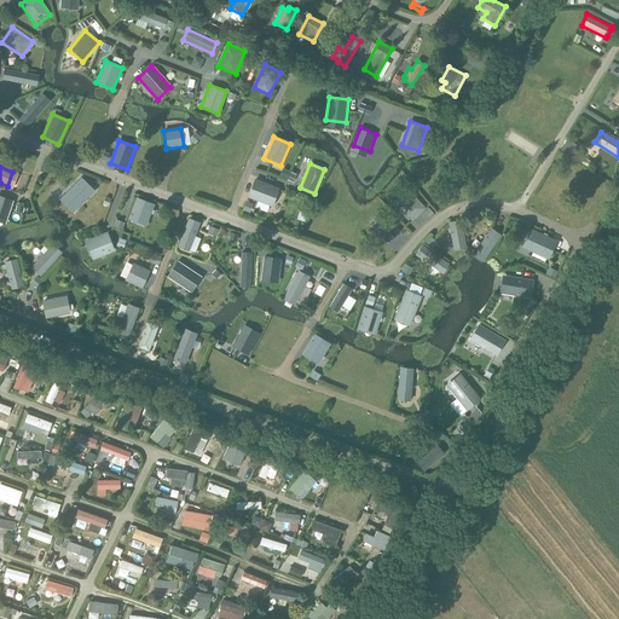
[(81,178),(59,200),(73,213),(94,191),(81,178)]
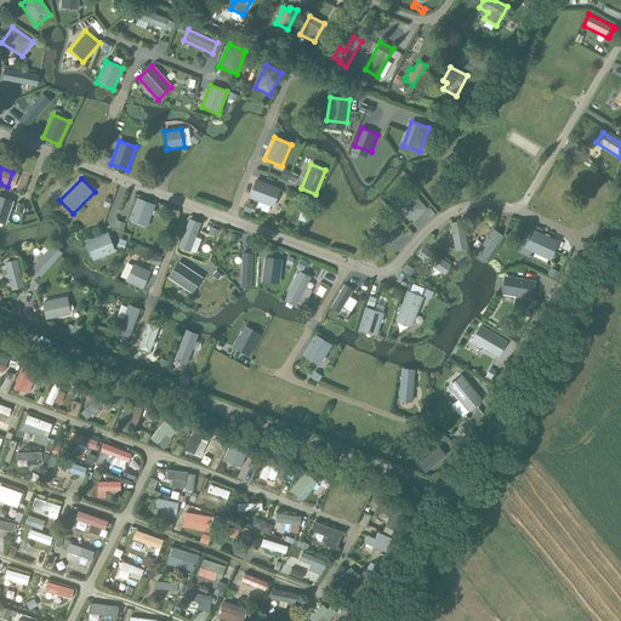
[(256,181),(250,197),(273,205),(279,189),(256,181)]
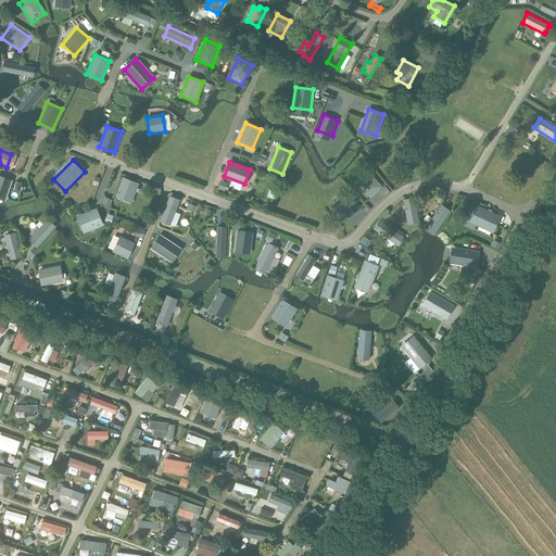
[(355,182),(370,198),(382,187),(367,171),(355,182)]
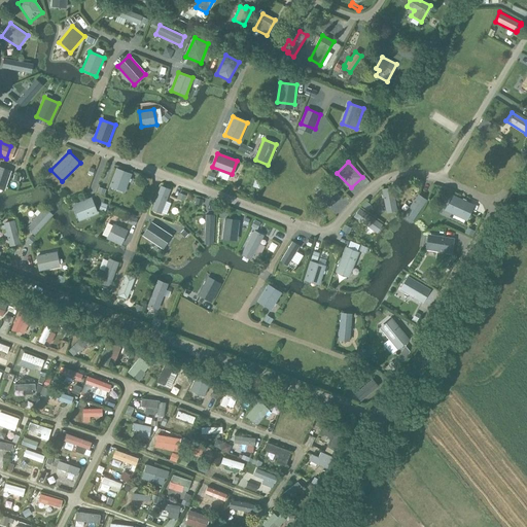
[(0,167),(0,182),(6,185),(11,171),(0,167)]
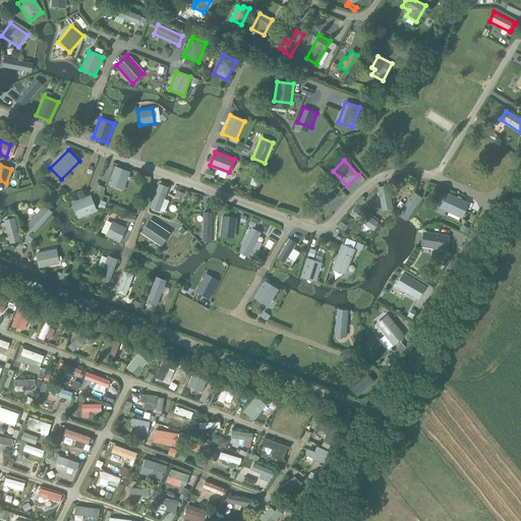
[(115,167),(108,184),(122,189),(128,172),(115,167)]
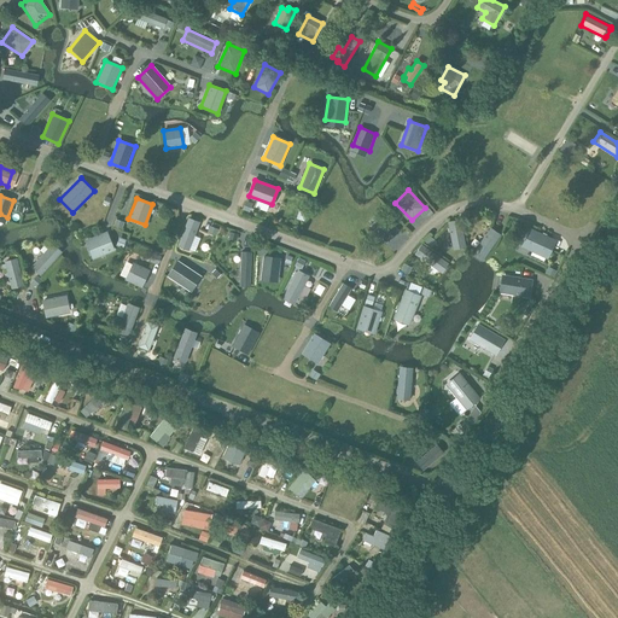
[(401,231),(389,217),(375,229),(388,243),(401,231)]
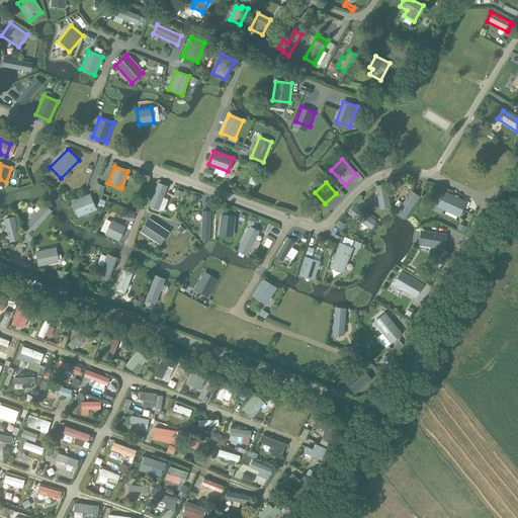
[(168,187),(158,183),(151,206),(159,209),(168,187)]
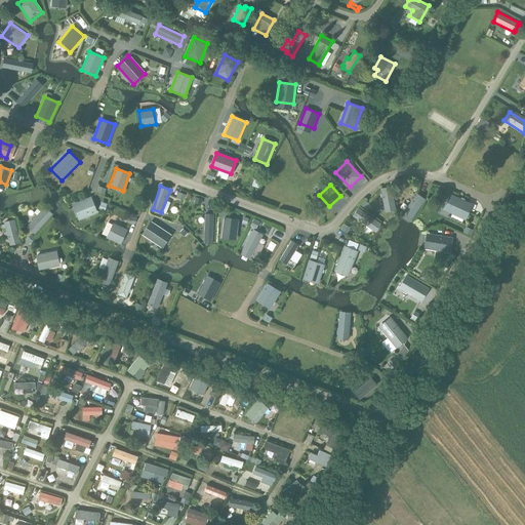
[(391,187),(380,189),(385,212),(395,210),(391,187)]
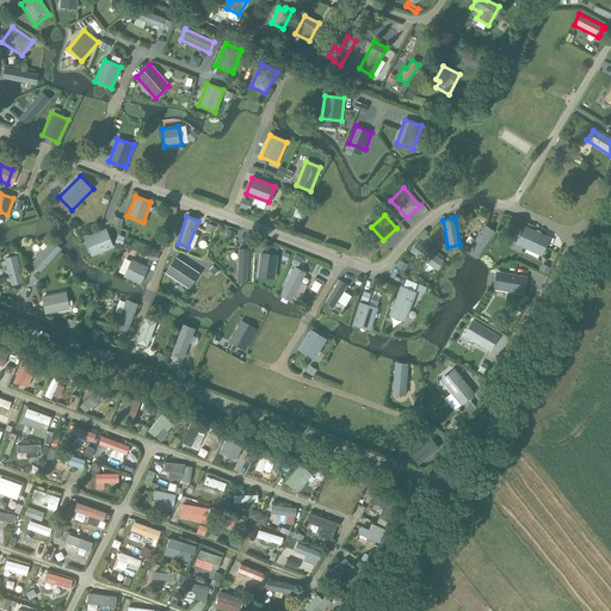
[(485,226),(467,252),(476,259),(494,233),(485,226)]
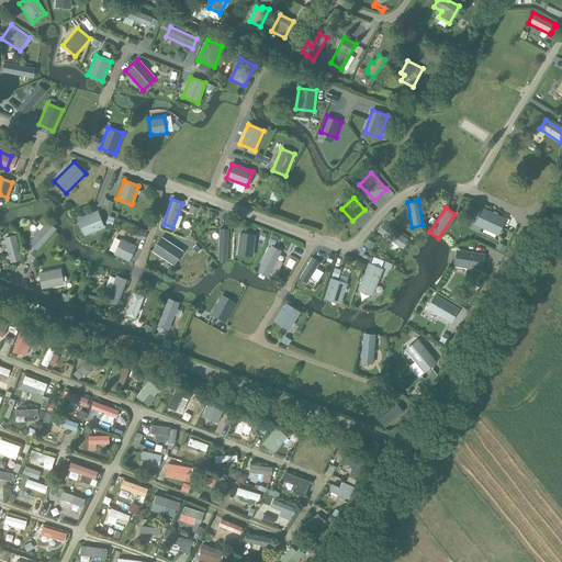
[(474,225),(497,235),(505,218),(482,209),(474,225)]
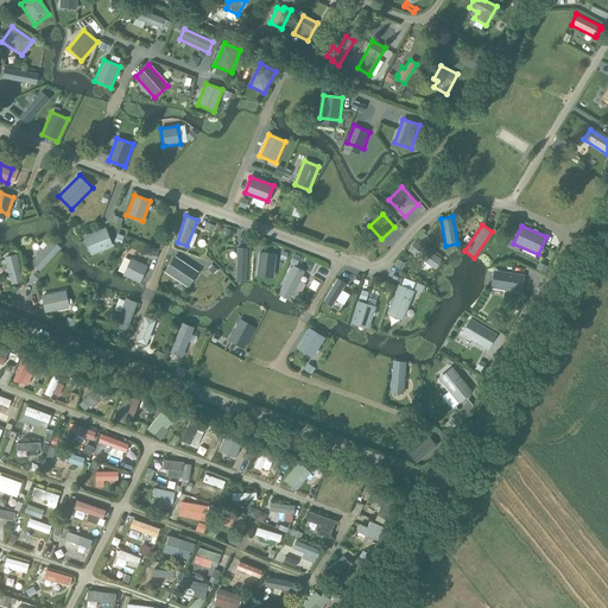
[(93,255),(113,247),(106,229),(86,238),(93,255)]
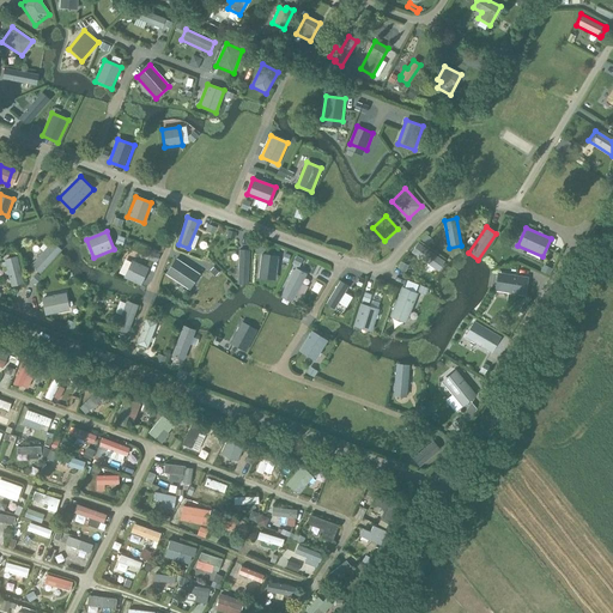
[(445,261),(419,243),(412,253),(439,271),(445,261)]
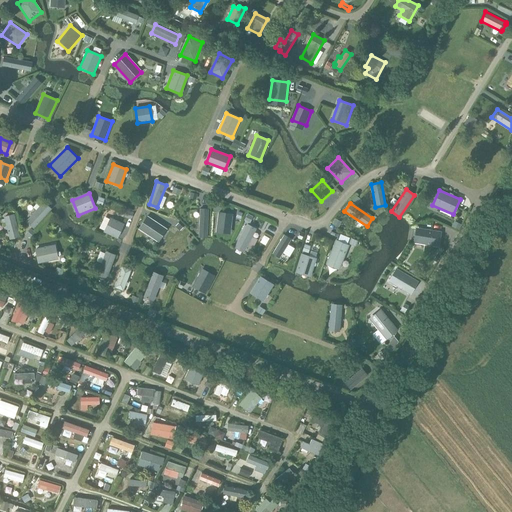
[(33,227),(48,211),(41,205),(26,221),(33,227)]
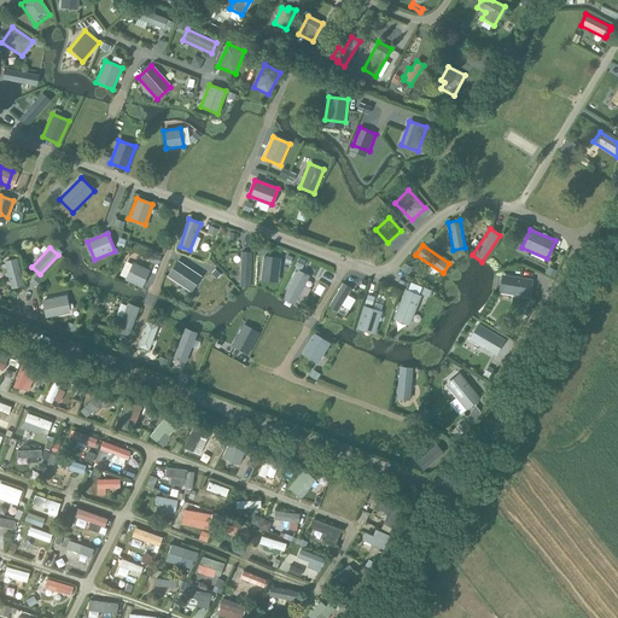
[(262,256),(261,275),(279,277),(281,258),(262,256)]
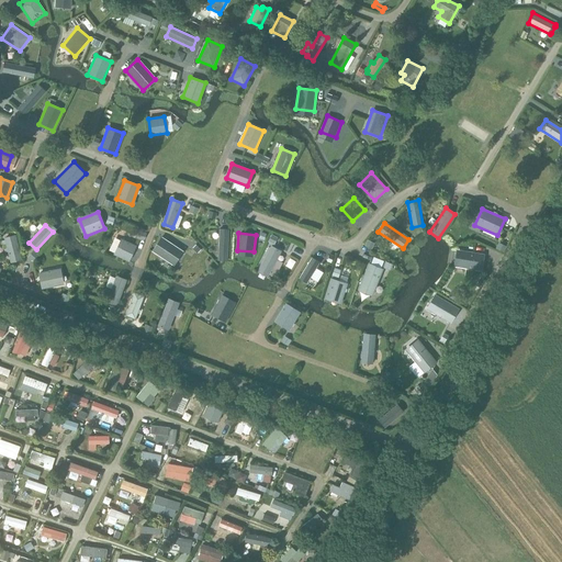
[(11,261),(21,259),(14,235),(4,238),(11,261)]
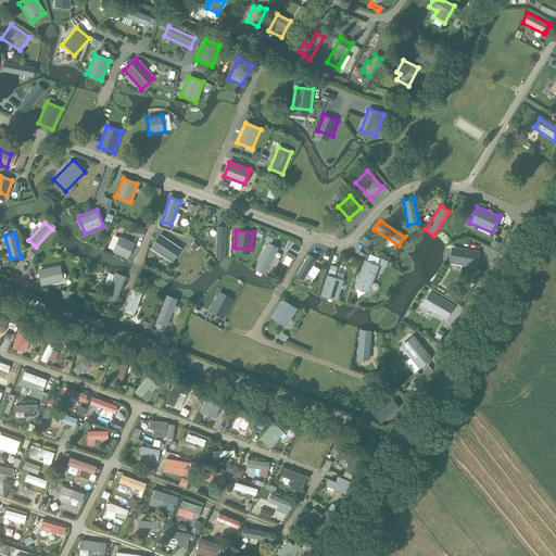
[(160,235),(150,249),(172,263),(180,249),(160,235)]
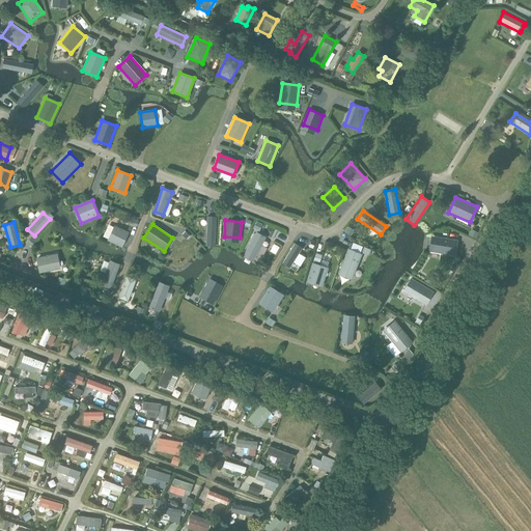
[(121,246),(128,232),(114,226),(108,240),(121,246)]
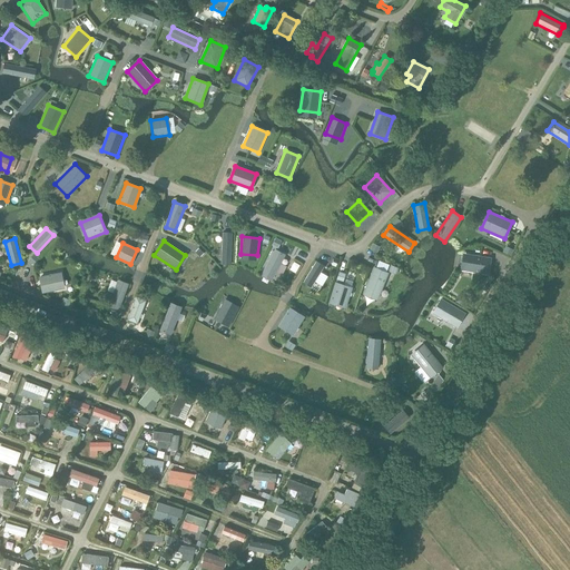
[(273,276),(284,254),(275,249),(264,272),(273,276)]
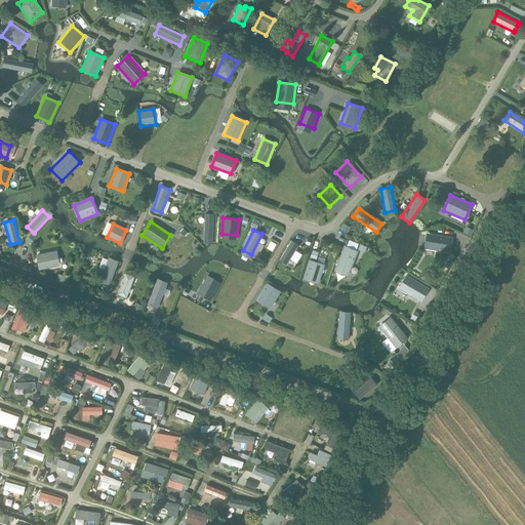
[(428,233),(425,248),(450,252),(453,238),(428,233)]
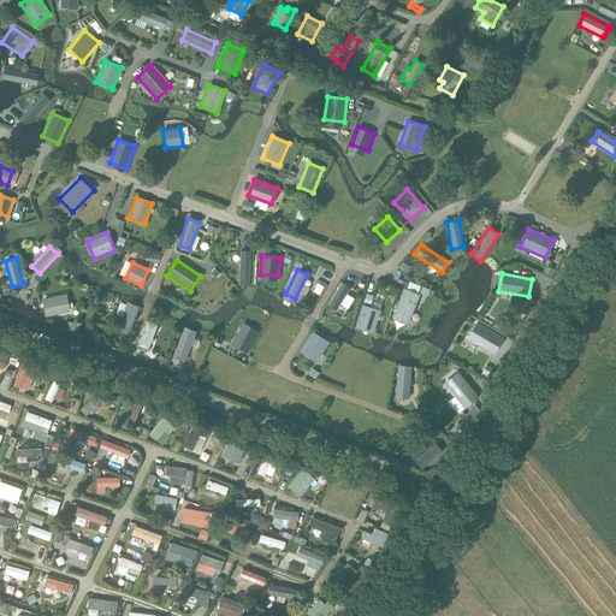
[(341,284),(326,307),(335,313),(349,289),(341,284)]
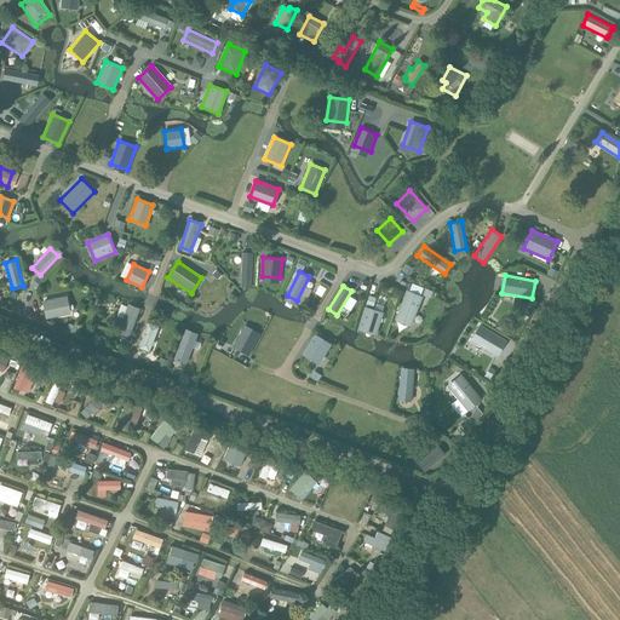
[(407,291),(395,320),(409,326),(422,297),(407,291)]
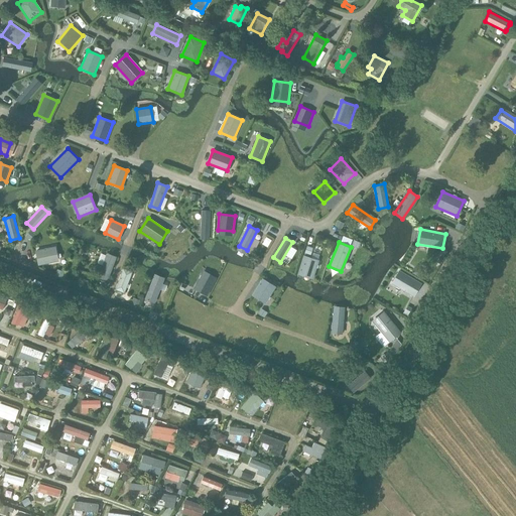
[(55,247),(35,251),(38,265),(58,261),(55,247)]
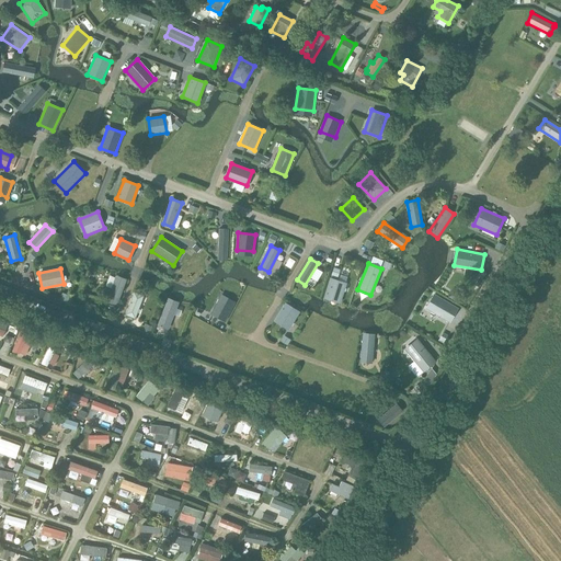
[(125,279),(116,276),(107,301),(116,305),(125,279)]
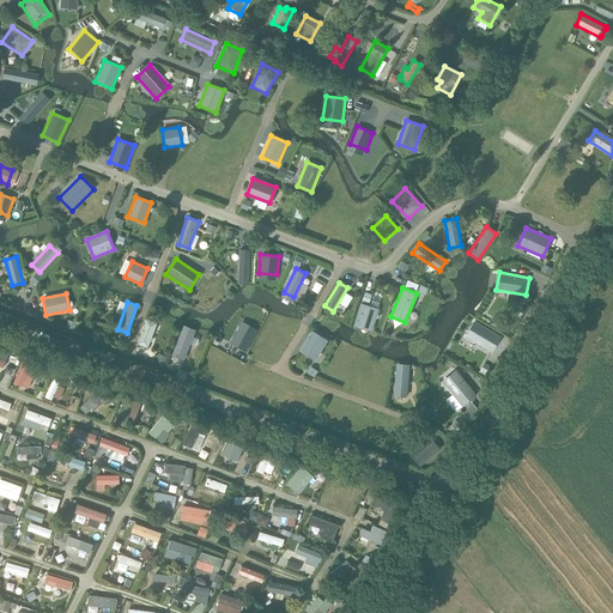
[(360,304),(354,326),(371,332),(377,310),(360,304)]
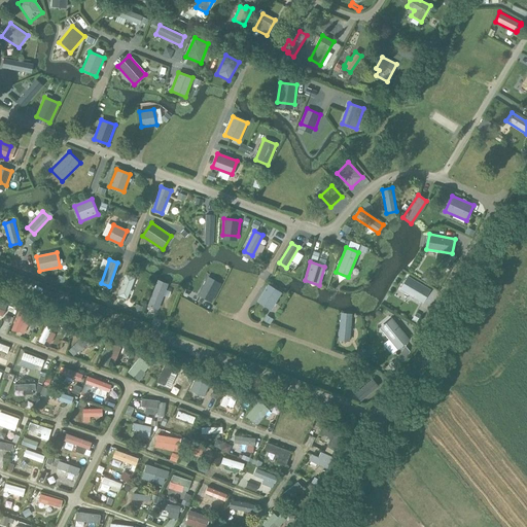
[(207,277),(198,295),(211,302),(220,284),(207,277)]
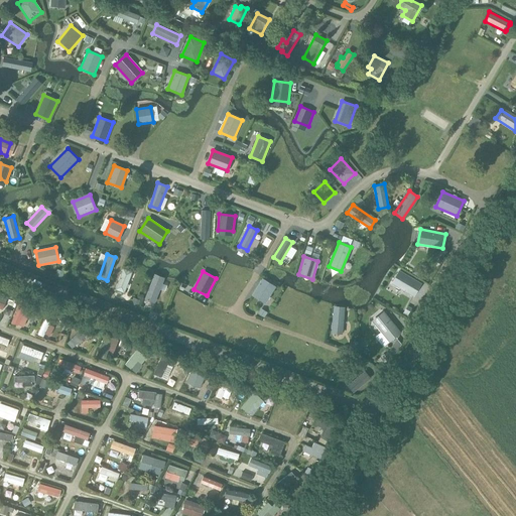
[(399,271),(392,283),(413,296),(420,284),(399,271)]
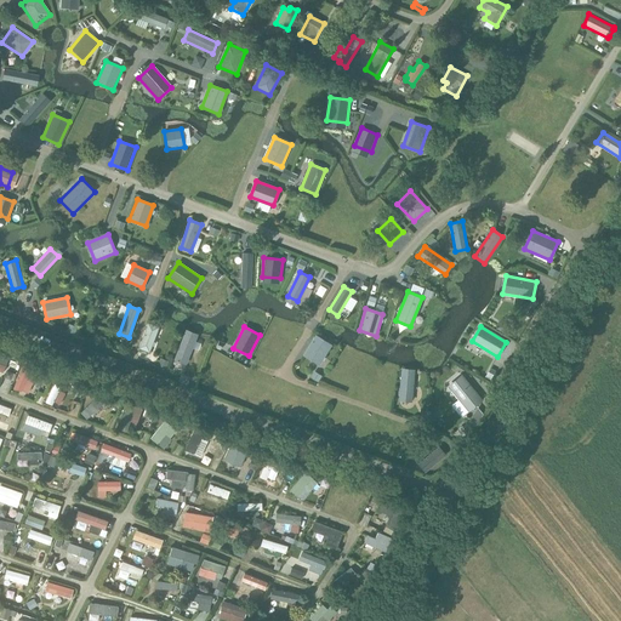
[(195,339),(184,335),(175,360),(186,364),(195,339)]
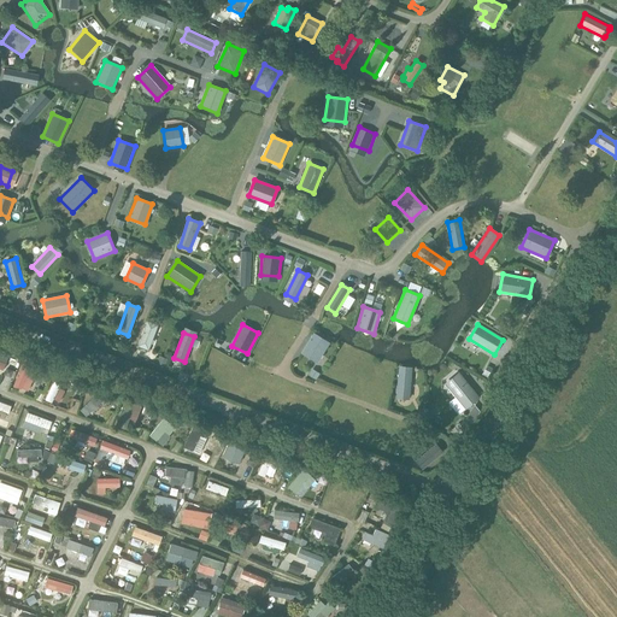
[(313,334),(300,353),(317,363),(329,344),(313,334)]
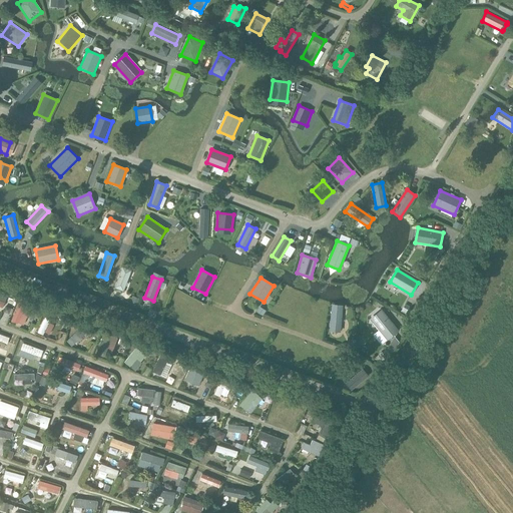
[(17,324),(22,312),(25,313),(26,310),(29,311),(32,305),(21,300),(11,321),(17,324)]
